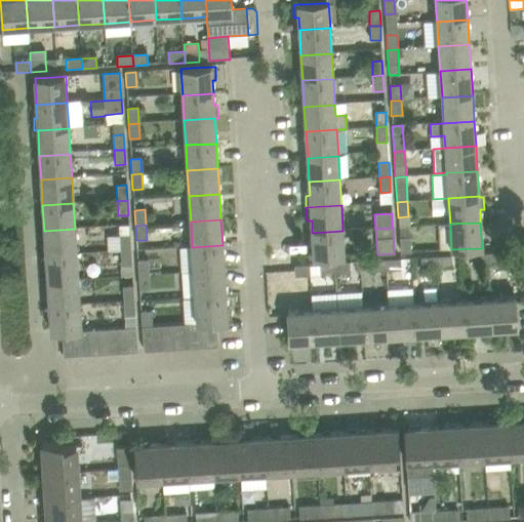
[(44,231),(46,257),(77,255),(75,229),(44,231)]
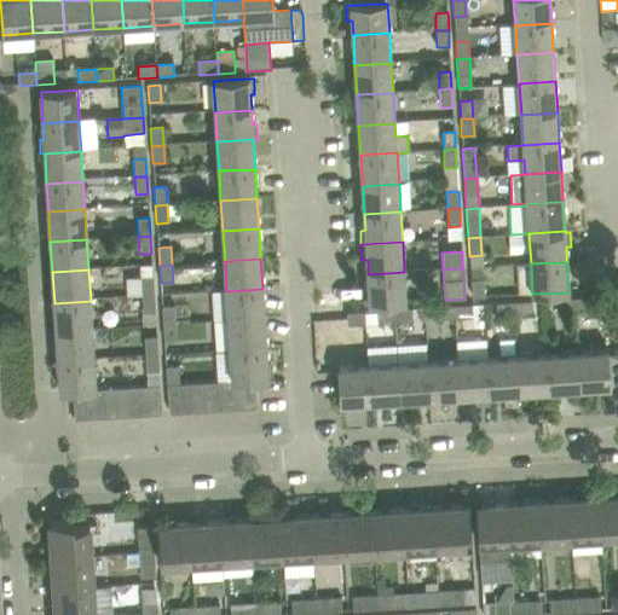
[(364,306),(394,303),(406,302),(404,272),(368,274),(369,290),(364,290),(364,306)]
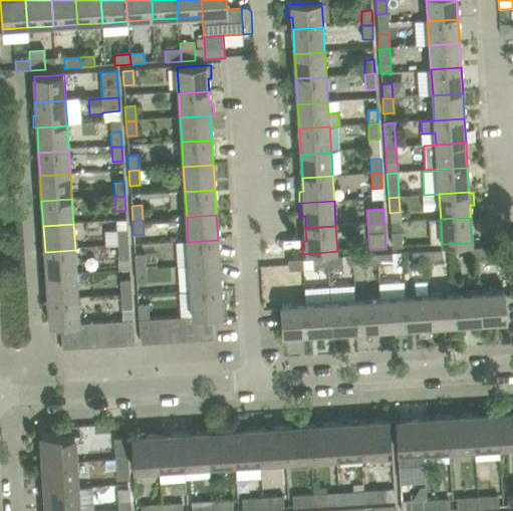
[(127,231),(116,232),(117,246),(129,246),(127,231)]
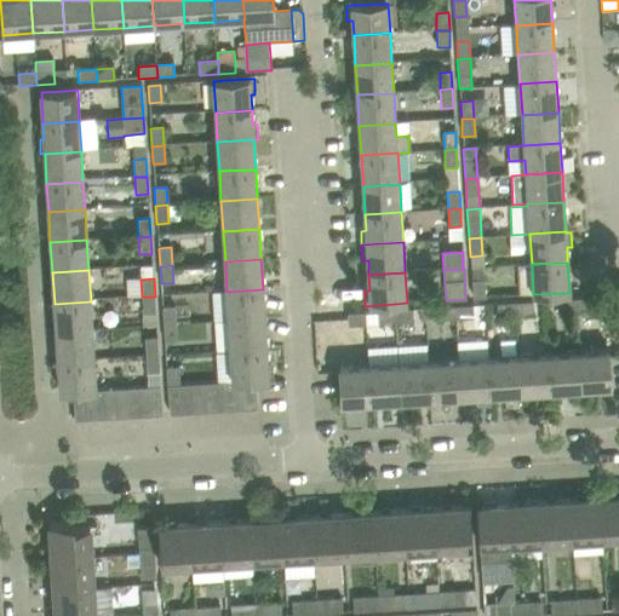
[(483,281),(471,281),(473,299),(485,298),(483,281)]
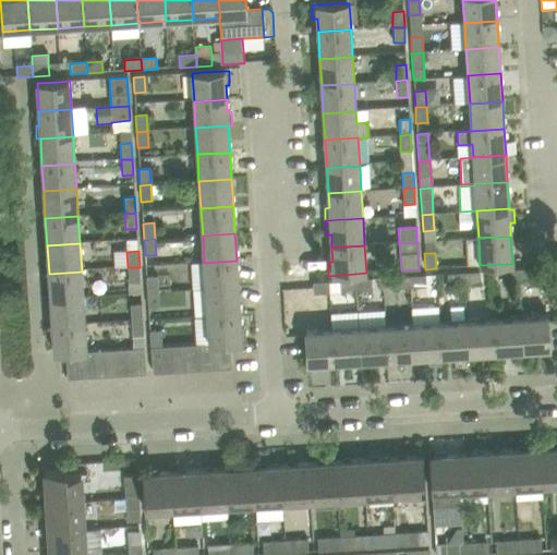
[(204,263),(206,289),(238,287),(237,261),(204,263)]
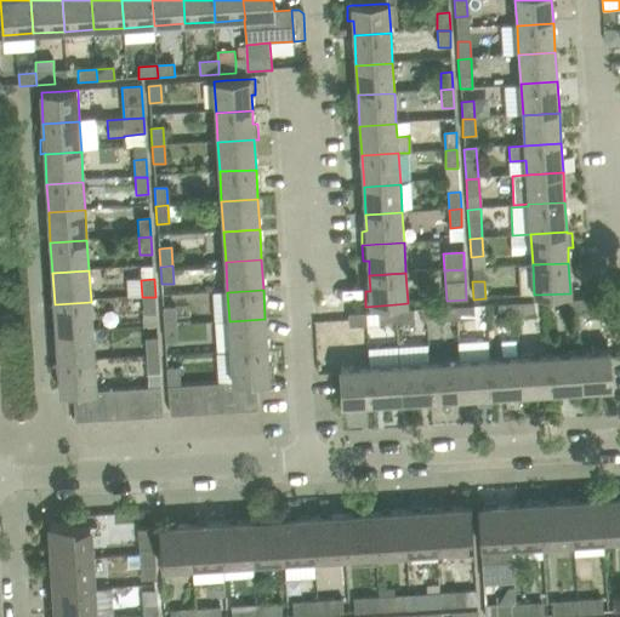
[(155,297),(142,297),(143,315),(155,314),(155,297)]
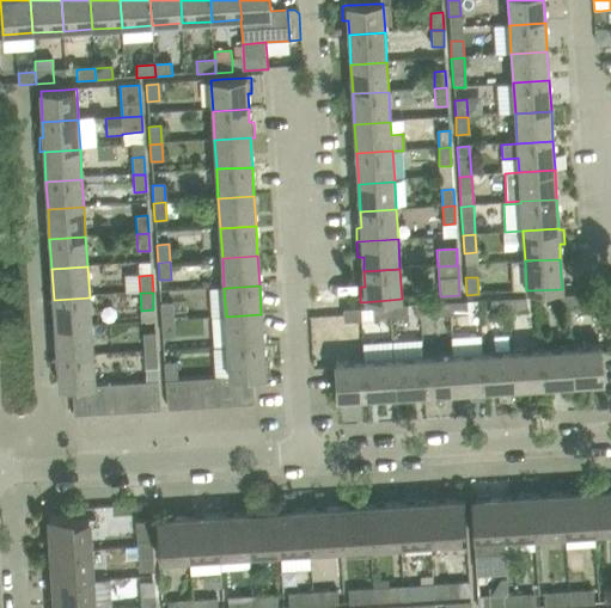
[(586,308),(585,295),(568,296),(569,309),(586,308)]
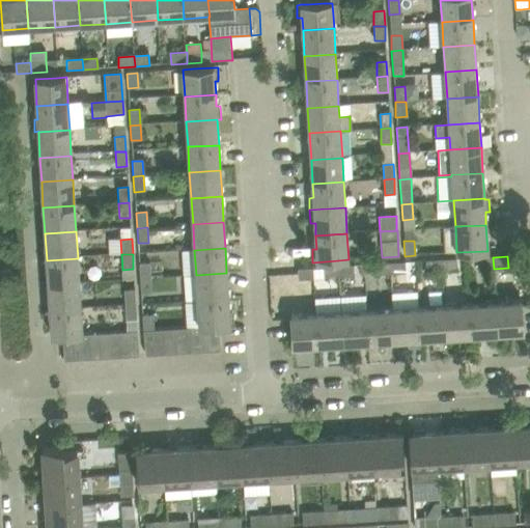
[(494,269),(493,257),(477,258),(478,270),(494,269)]
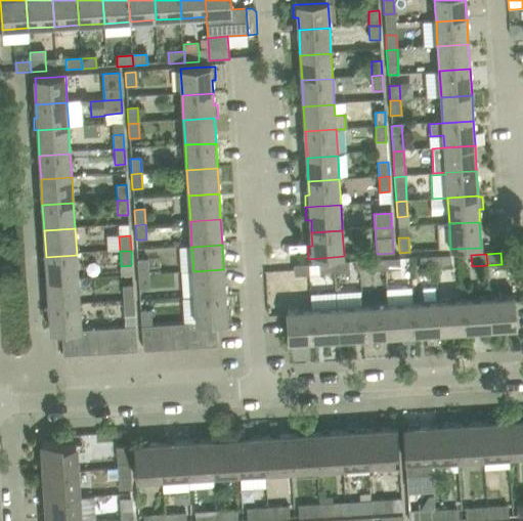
[(46,257),(47,280),(78,278),(77,255),(46,257)]
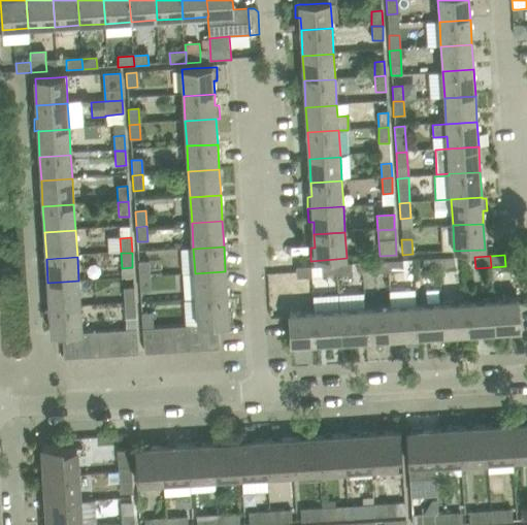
[(454,258),(438,259),(439,269),(454,268),(454,258)]
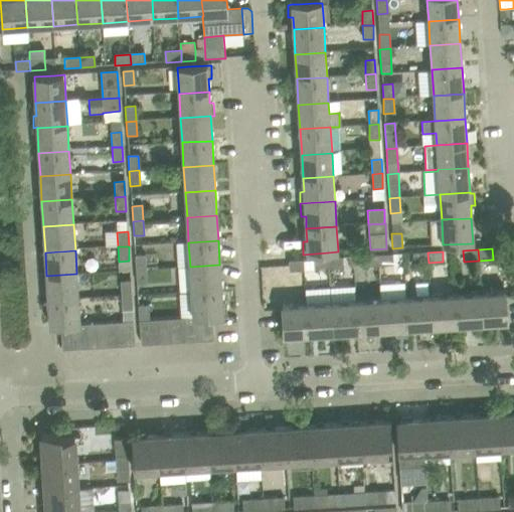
[(427,252),(412,253),(413,264),(429,263),(427,252)]
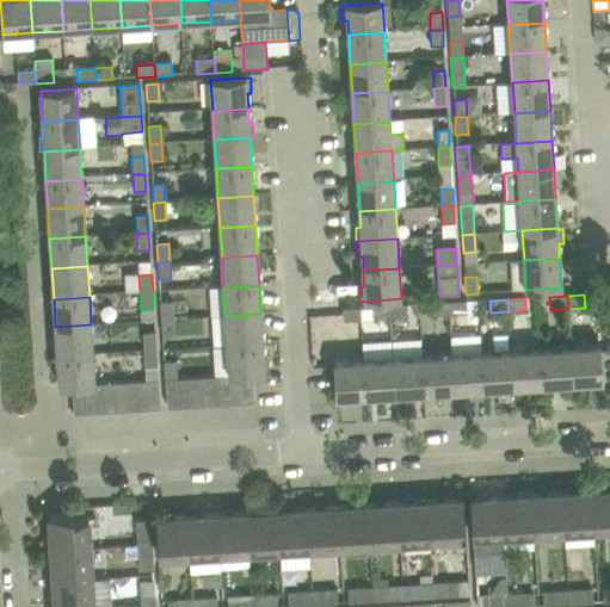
[(172,303),(160,303),(161,321),(173,320),(172,303)]
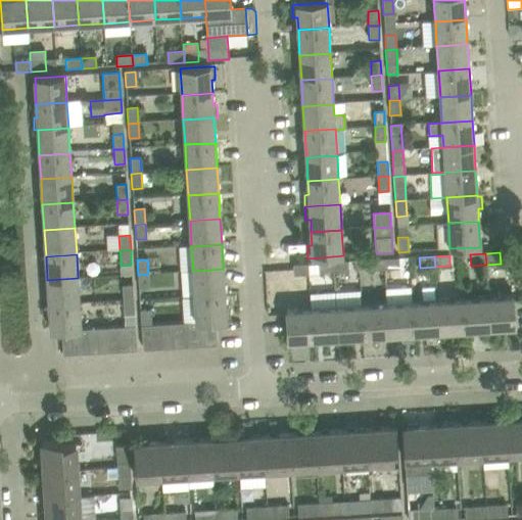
[(384,260),(369,261),(370,271),(384,270),(384,260)]
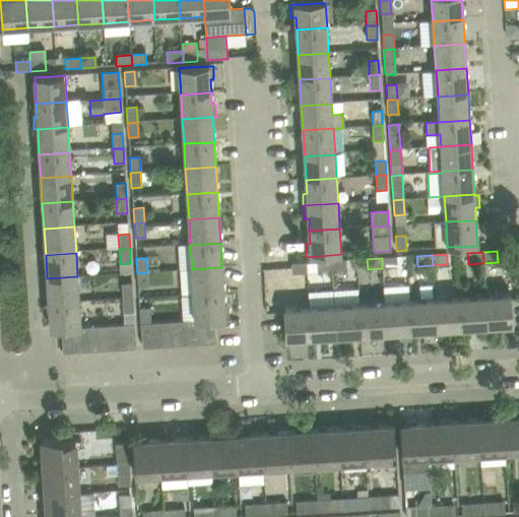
[(396,258),(382,258),(382,268),(397,268),(396,258)]
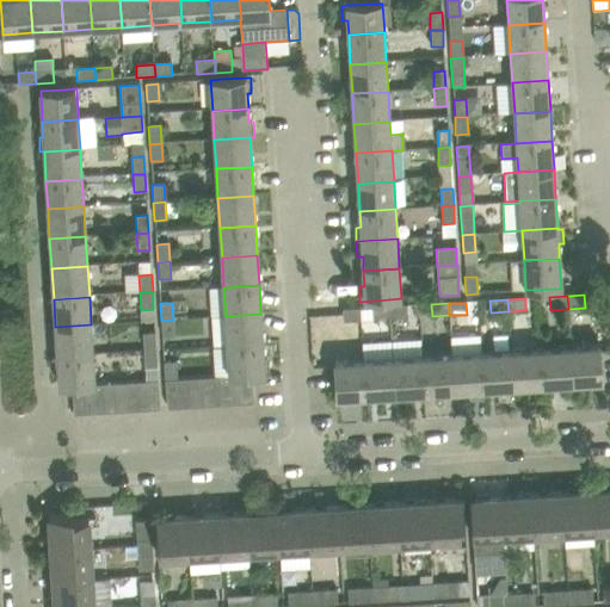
[(401,307),(388,308),(389,320),(407,319),(406,307),(401,307)]
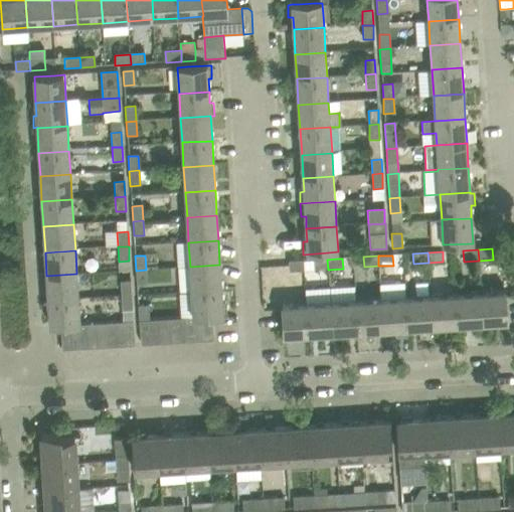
[(327,260),(313,261),(314,271),(328,270),(327,260)]
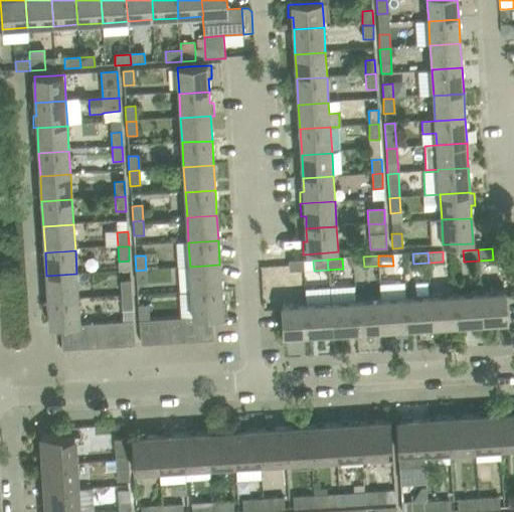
[(303,261),(288,262),(289,273),(303,272),(303,261)]
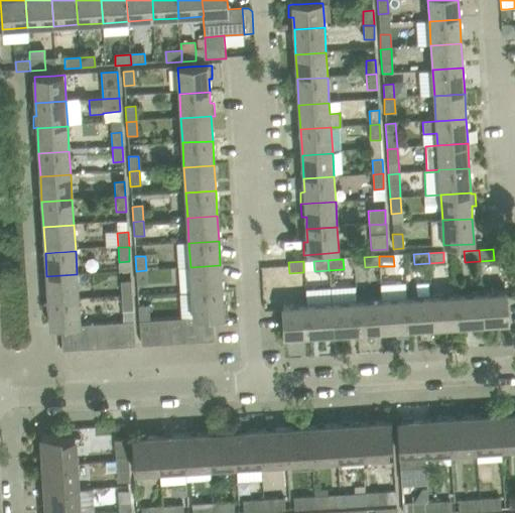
[(190,267),(191,292),(222,290),(220,265),(190,267)]
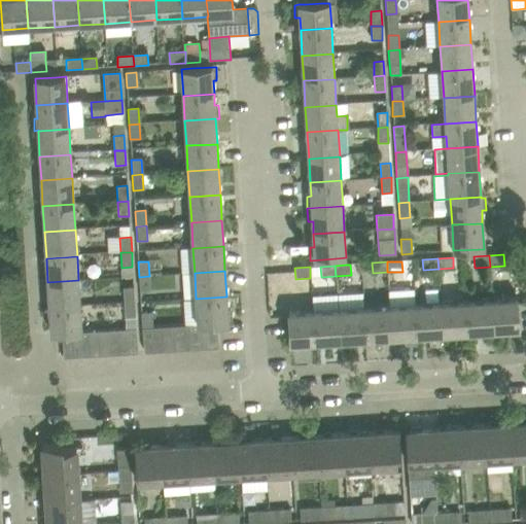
[(149,276),(139,277),(140,292),(150,291),(149,276)]
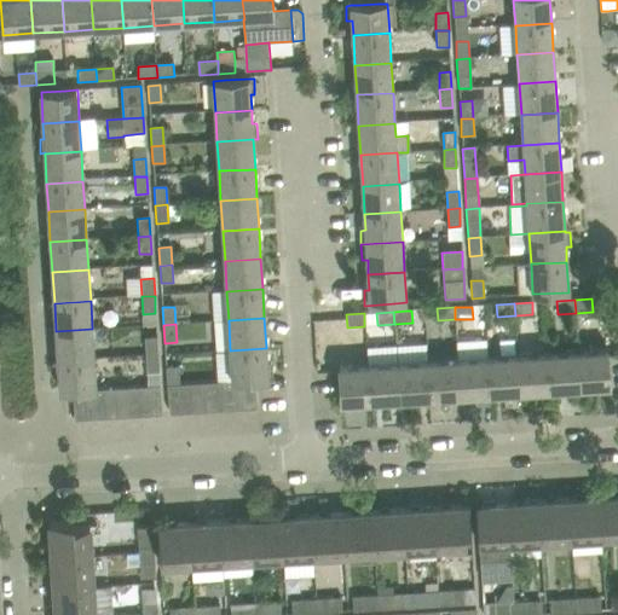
[(56,331),(58,361),(94,359),(92,329),(56,331)]
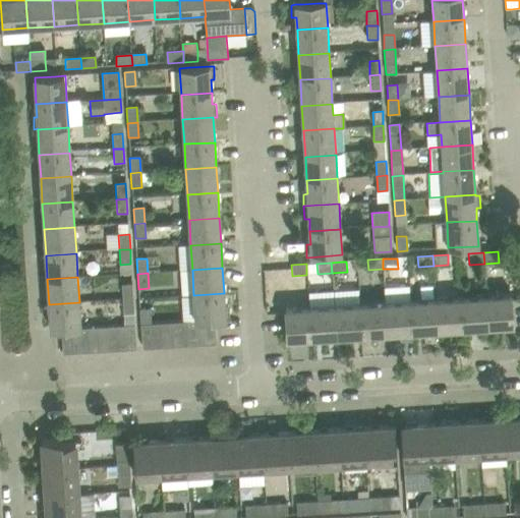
[(132,284),(122,285),(123,300),(133,299),(132,284)]
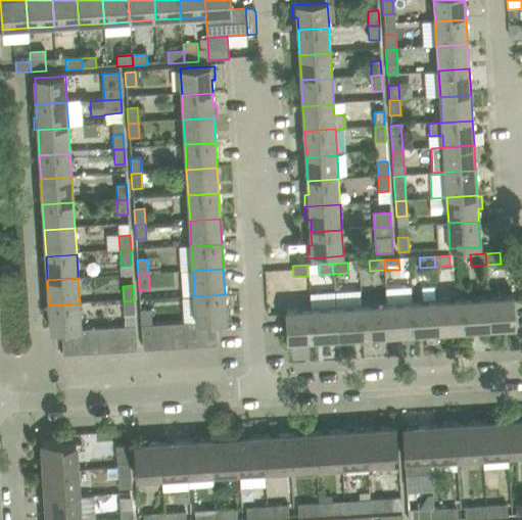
[(335,293),(310,295),(311,309),(312,309),(314,339),(339,337),(338,306),(335,308),(335,293)]
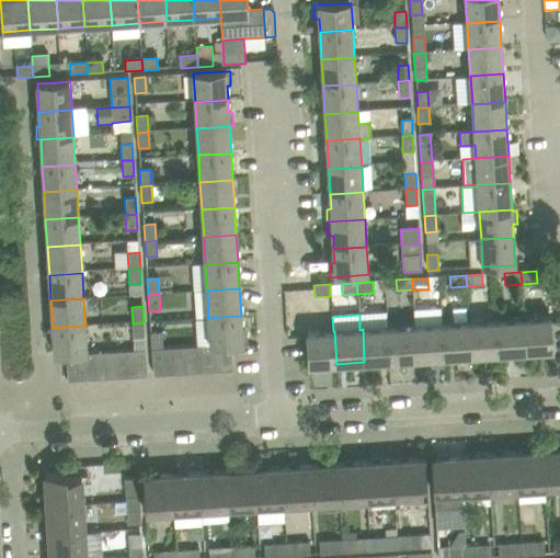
[(243,344),(244,344),(247,343),(247,330),(242,330),(241,316),(208,318),(210,346),(215,346),(231,345),(243,344)]
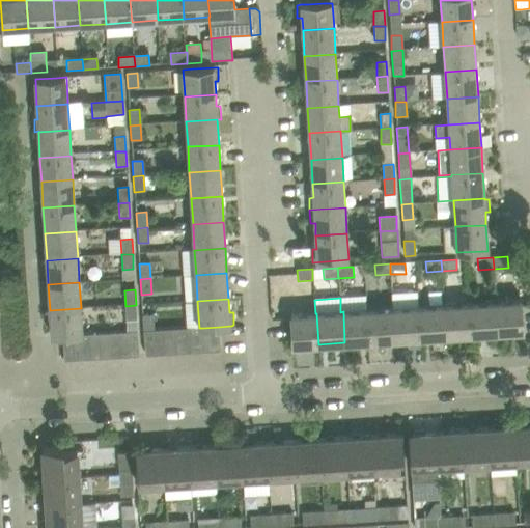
[(524,332),(522,308),(522,302),(498,303),(499,333),(524,332)]
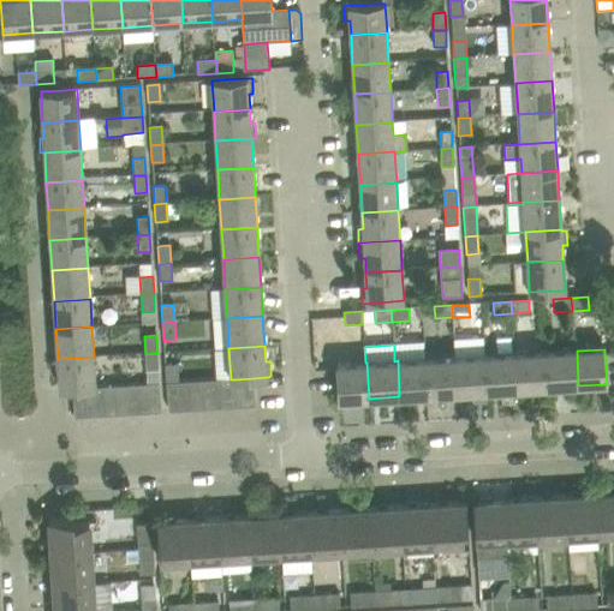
[(577,351),(546,352),(548,388),(578,385),(577,351)]
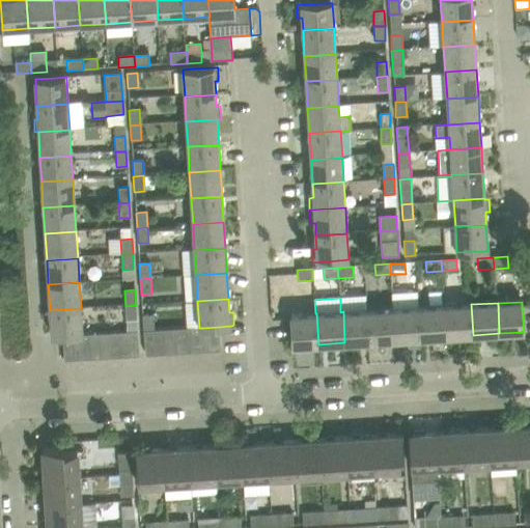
[(471,304),(445,306),(446,336),(473,335),(471,304)]
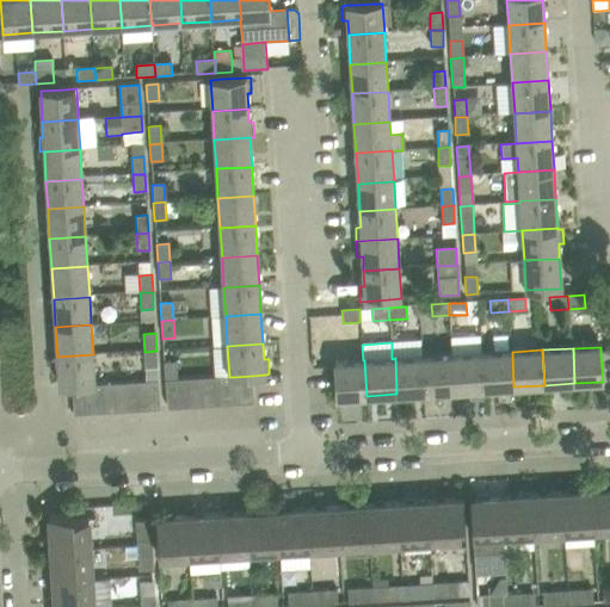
[(156,351),(145,352),(146,369),(158,369),(156,351)]
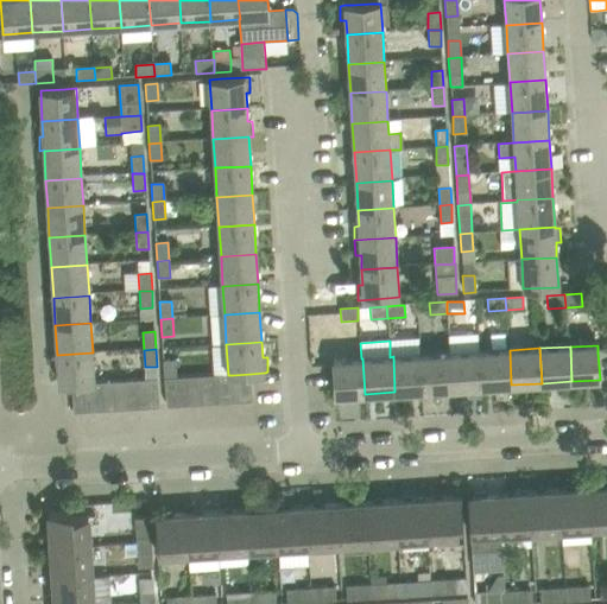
[(510,350),(480,351),(482,387),(511,385),(510,350)]
